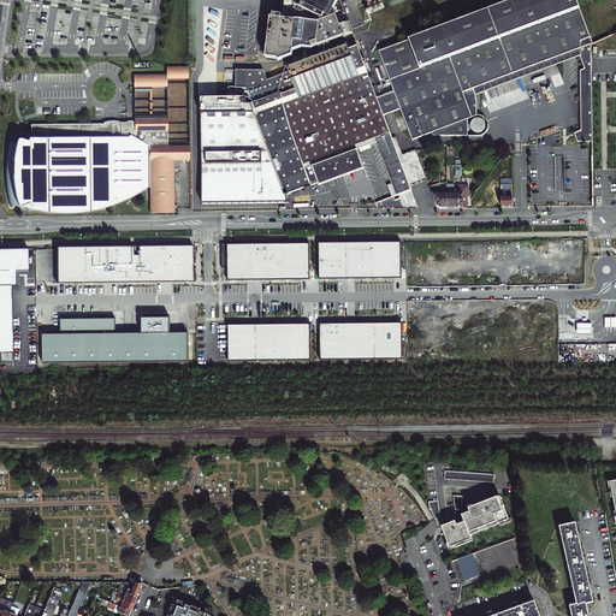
[(296,1),(294,0),(282,0),(280,17),(289,18),(296,1)]
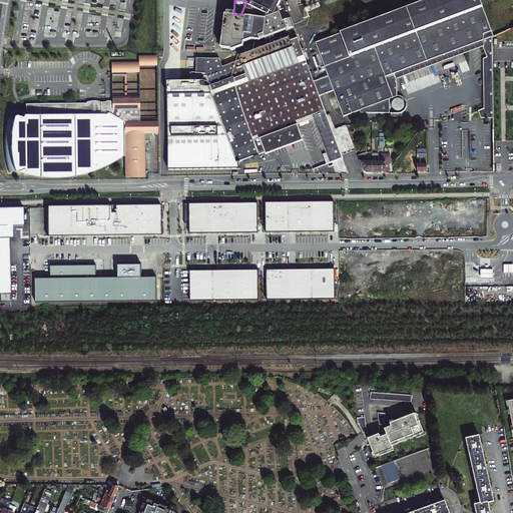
[(258,17),(266,0),(246,0),(246,1),(240,15),(258,17)]
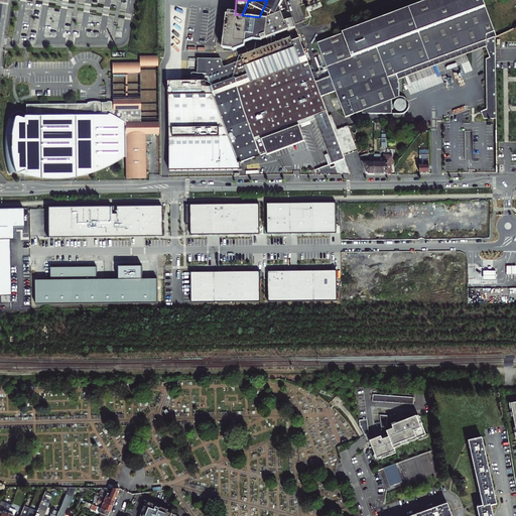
[(275,8),(285,4),(283,0),(267,0),(259,17),(265,18),(270,16),(271,14),(275,8)]
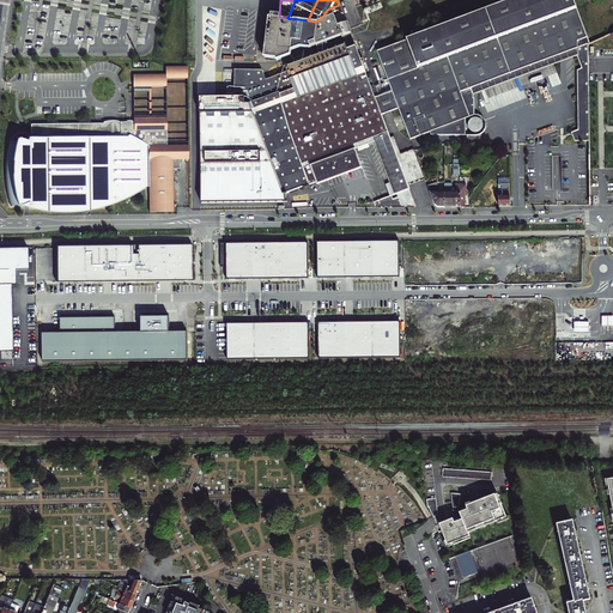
[(474,92),(571,55),(575,62),(575,61),(581,76),(578,77),(578,92),(578,128),(574,131),(580,143),(590,143),(588,46),(590,44),(572,0),(525,0),(492,12),(486,14),(456,26),(377,56),(393,93),(399,111),(411,143),(434,134),(434,135),(475,134),(484,134),(484,120),(479,121),(478,117),(483,116),(474,92)]
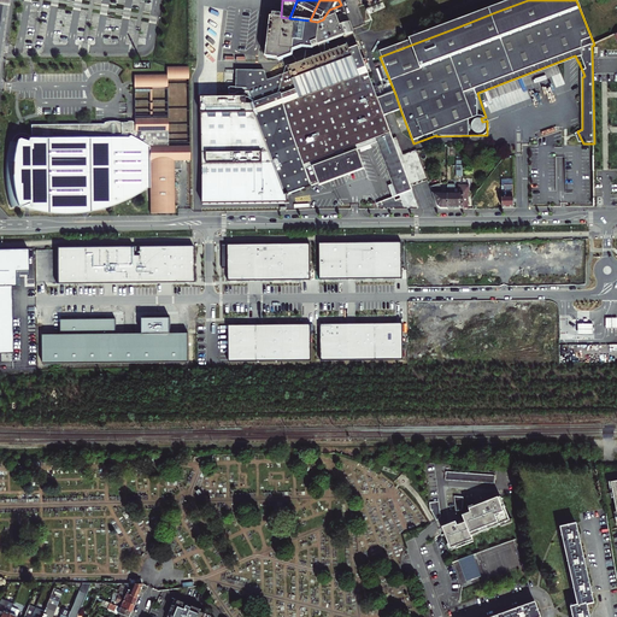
[(323,19),(344,12),(341,5),(329,10),(324,17),(323,19)]
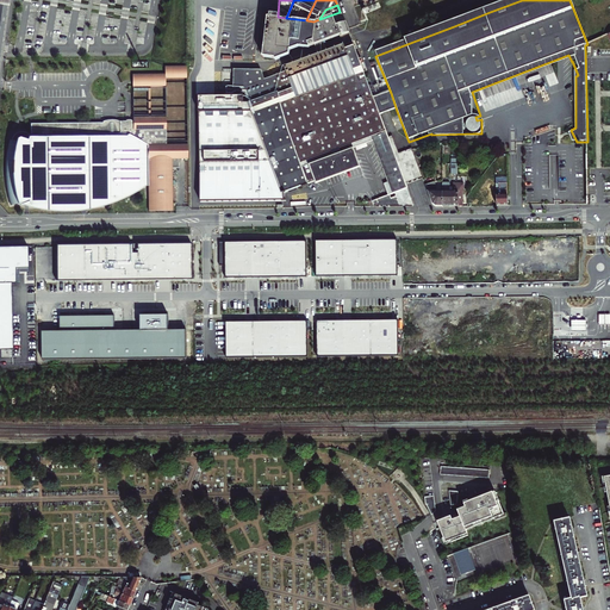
[(316,38),(346,27),(340,12),(319,19),(313,22),(306,20),(286,18),(278,17),(275,32),(316,38)]
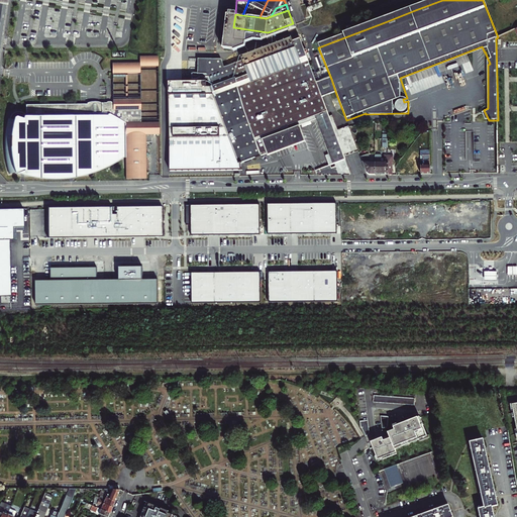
[(304,52),(299,39),(292,41),(291,38),(240,57),(241,60),(225,66),(221,58),(199,58),(199,72),(207,73),(212,87),(240,161),(256,156),(257,156),(288,144),(287,143),(300,137),(295,122),(314,115),(326,110),(322,99),(316,85),(304,52)]
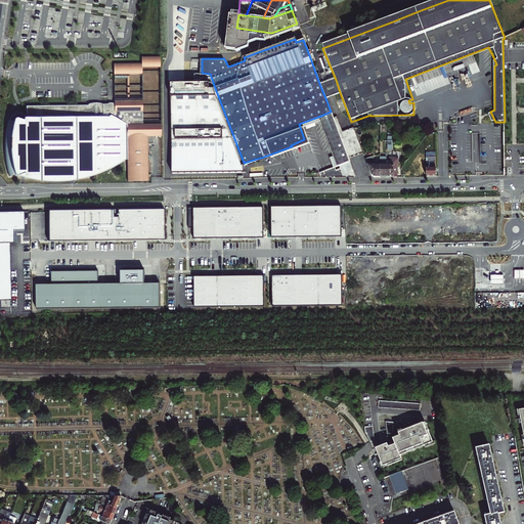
[(145,135),(154,135),(154,56),(135,56),(135,62),(107,62),(107,102),(105,101),(101,101),(100,102),(95,102),(93,102),(92,102),(90,103),(88,104),(87,104),(26,106),(26,116),(24,116),(23,115),(22,114),(20,114),(18,113),(17,113),(16,113),(15,114),(14,114),(13,115),(12,117),(11,118),(11,120),(10,121),(9,123),(7,125),(6,127),(4,131),(2,134),(2,136),(1,140),(0,142),(0,167),(0,168),(2,173),(2,175),(7,174),(9,175),(15,173),(16,175),(44,175),(83,174),(83,169),(91,167),(93,166),(94,165),(95,165),(96,164),(97,164),(98,164),(99,163),(101,162),(102,162),(103,161),(104,161),(106,160),(107,159),(107,158),(120,158),(120,180),(140,180),(140,143),(145,143),(145,135)]
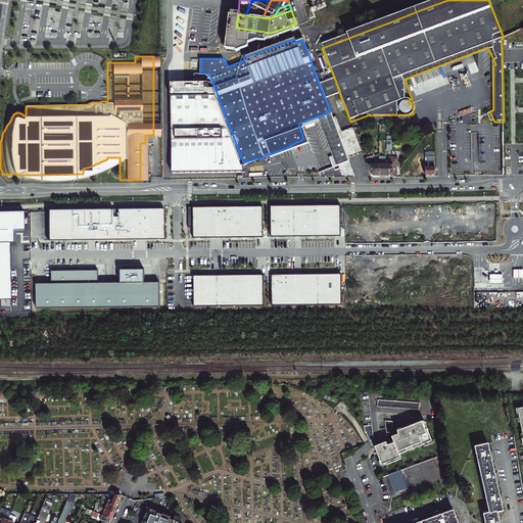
[(340,95),(335,80),(320,86),(326,100),(340,95)]
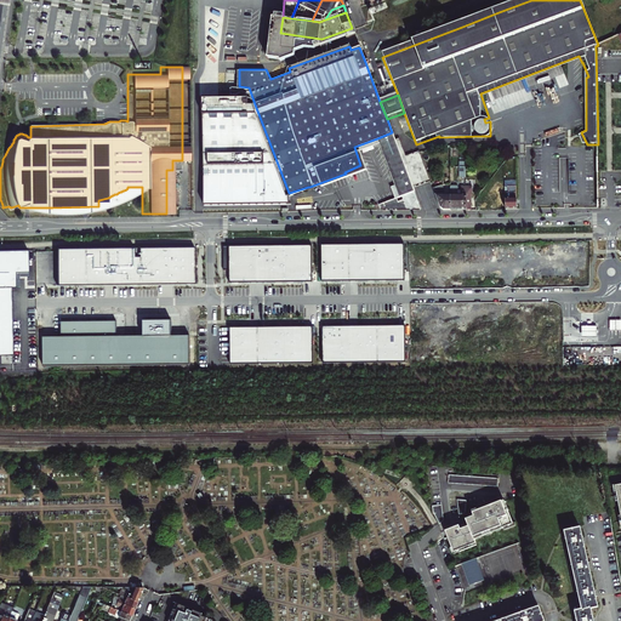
[(289,193),(255,104),(246,104),(243,97),(200,96),(203,203),(288,201),(289,193)]
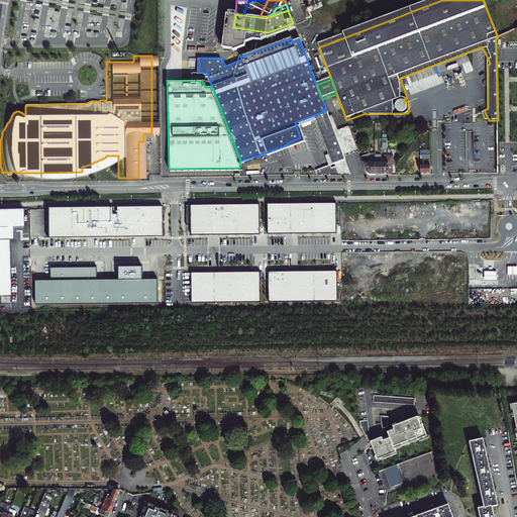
[(319,173),(320,175),(341,175),(349,175),(350,173),(344,156),(358,151),(349,127),(338,131),(333,117),(329,118),(326,110),(314,115),(333,163),(316,170),(317,173),(319,173)]
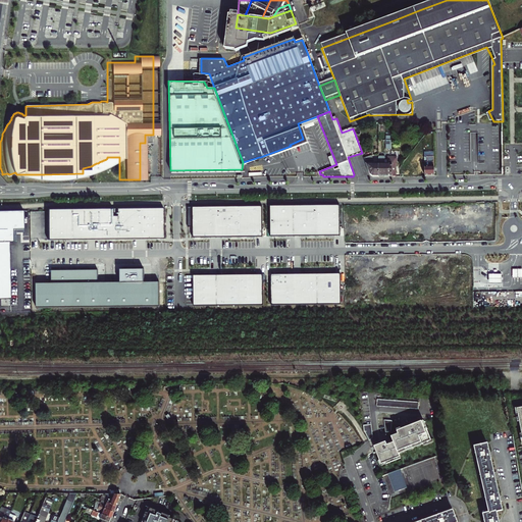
[(434,173),(434,153),(432,154),(431,156),(425,157),(425,176),(435,175),(434,173)]
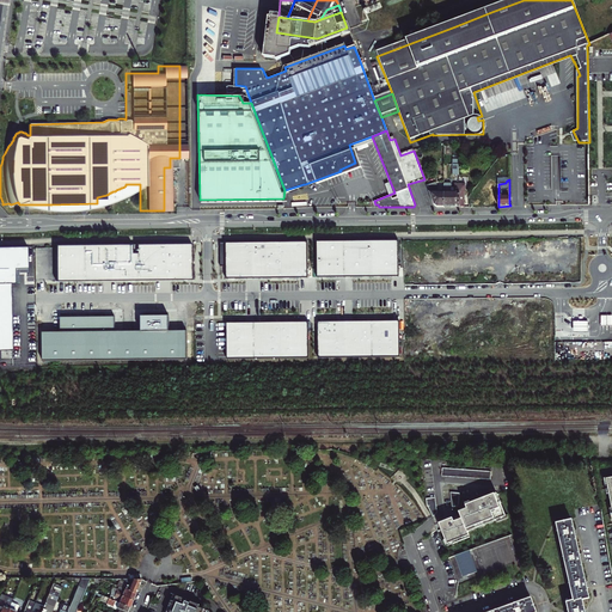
[(444,207),(444,193),(439,193),(438,183),(428,187),(435,204),(438,207),(444,207)]
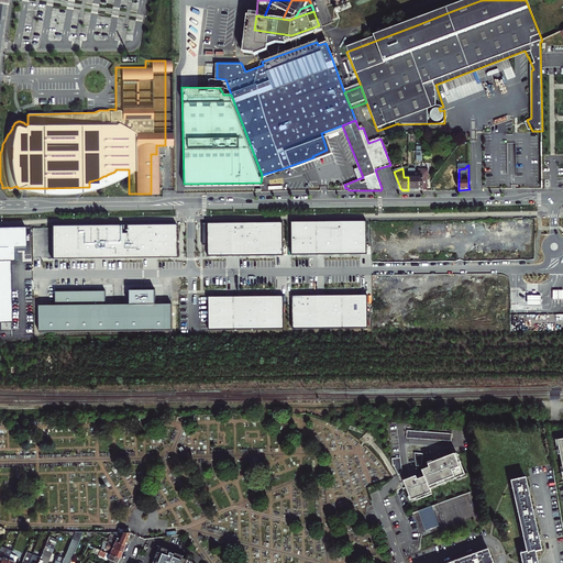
[(408,190),(417,190),(418,168),(408,168),(408,173),(408,177),(408,190)]
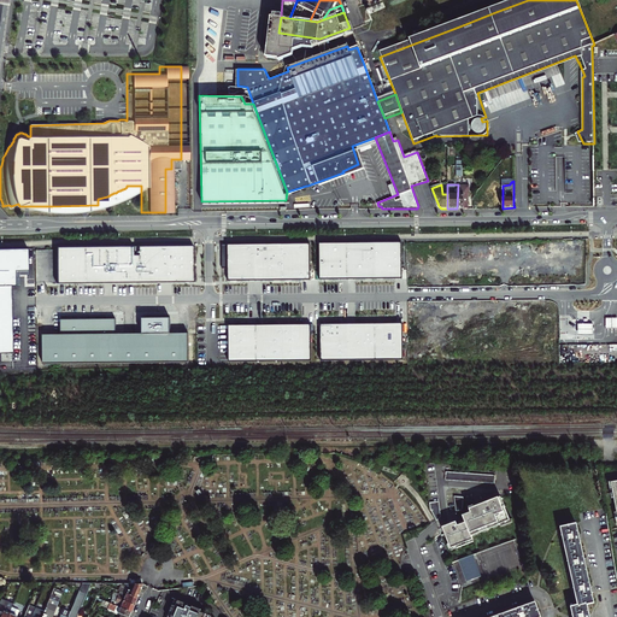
[(457,209),(469,209),(469,194),(470,194),(469,184),(458,184),(457,209)]
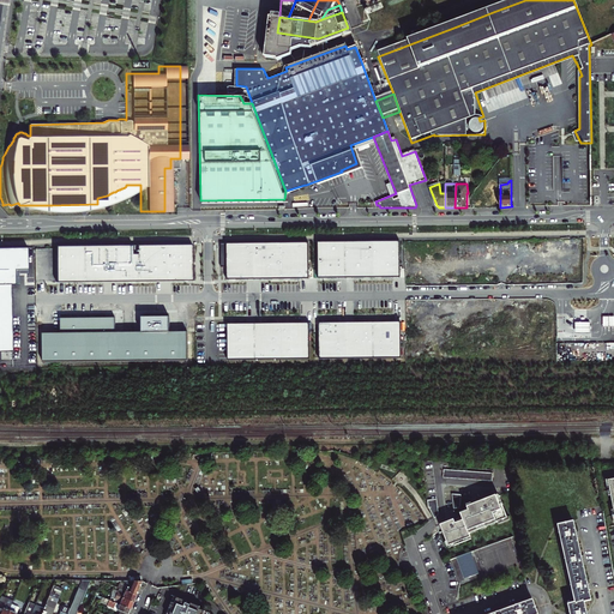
[(401,277),(399,242),(318,244),(318,280),(401,277)]
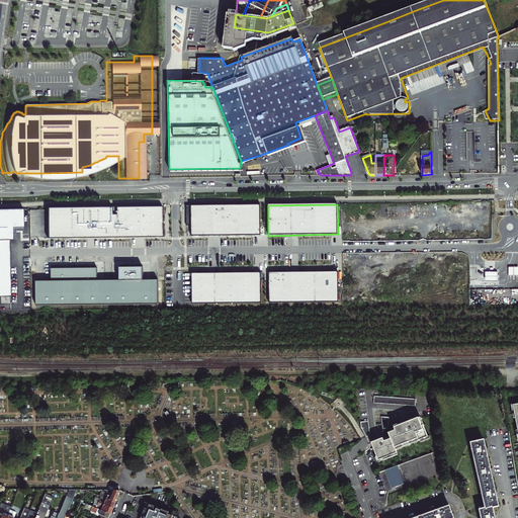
[(260,205),(186,205),(186,225),(191,225),(192,237),(260,236),(260,205)]
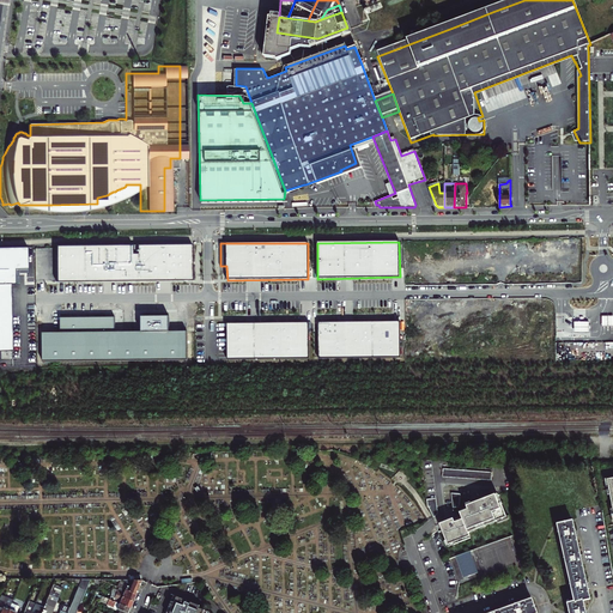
[(193,275),(193,244),(56,246),(56,248),(56,281),(193,280),(193,275)]
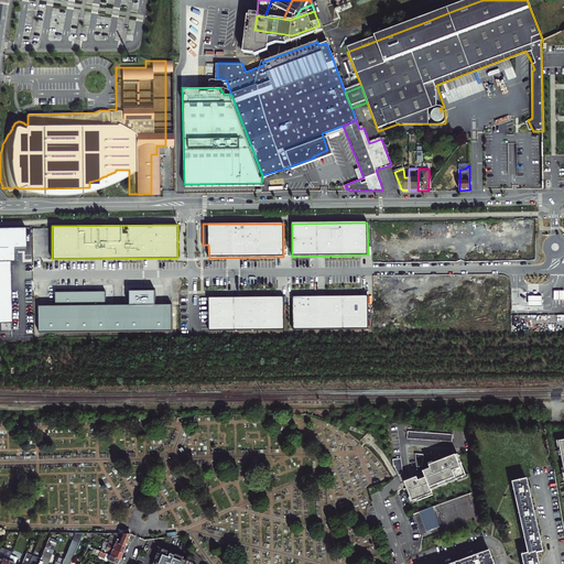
[(26,227),(0,226),(0,322),(10,322),(10,261),(14,261),(14,247),(26,247),(26,227)]
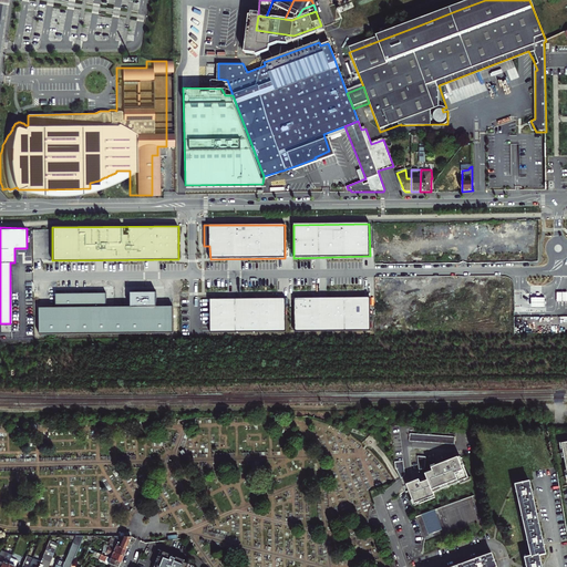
[(27,251),(27,248),(14,248),(14,263),(18,263),(18,251),(27,251)]
